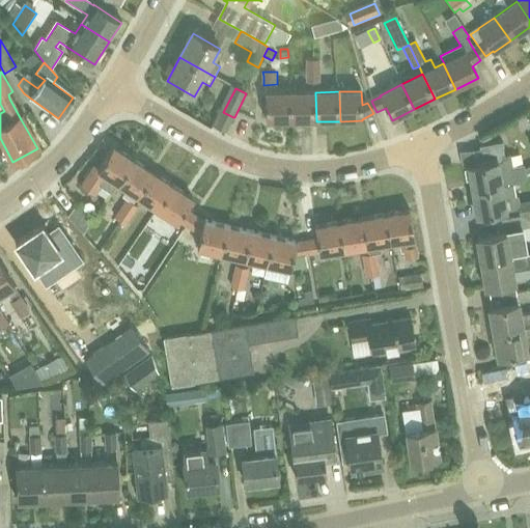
[(267,122),(294,122),(293,92),(266,93),(267,122)]
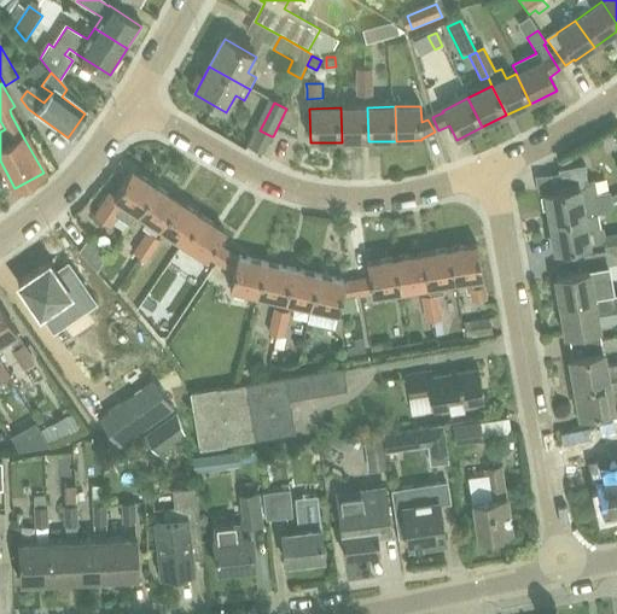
[(366,107),(341,107),(342,142),(368,141),(366,107)]
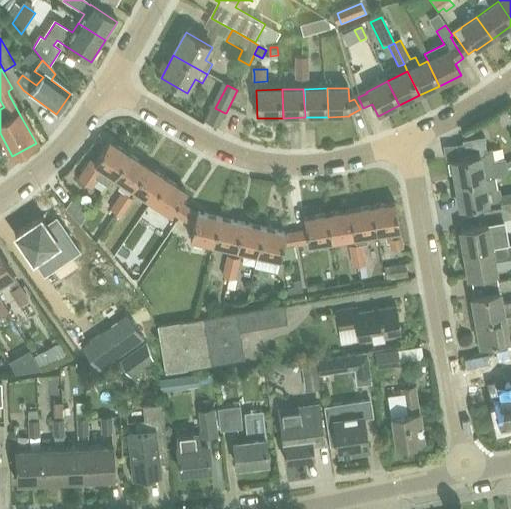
[(459,160),(451,161),(455,185),(496,178),(498,178),(510,172),(510,158),(502,162),(495,162),(493,151),(486,152),(484,139),(463,142),(464,145),(457,146),(459,160)]
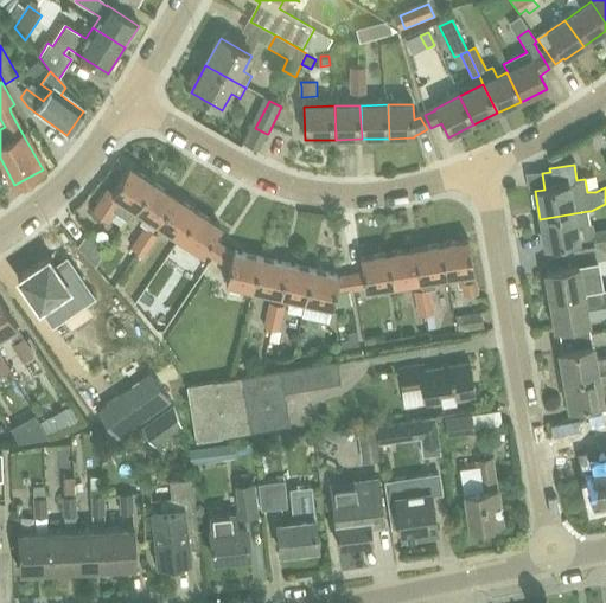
[(109,191),(94,213),(108,223),(115,213),(128,222),(135,211),(153,185),(129,170),(113,193),(109,191)]
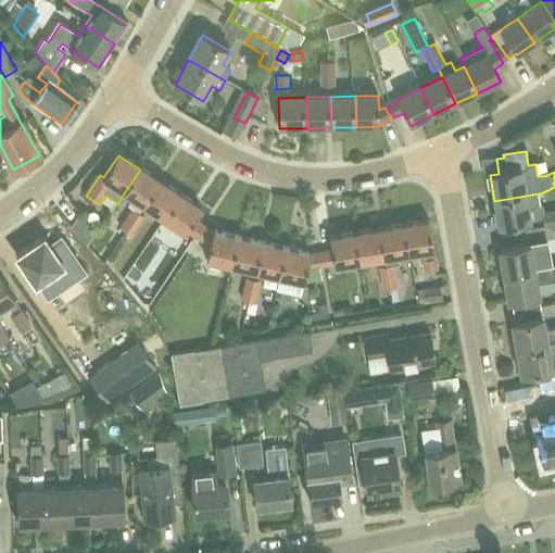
[(140,170),(124,193),(133,199),(144,206),(161,183),(140,170)]
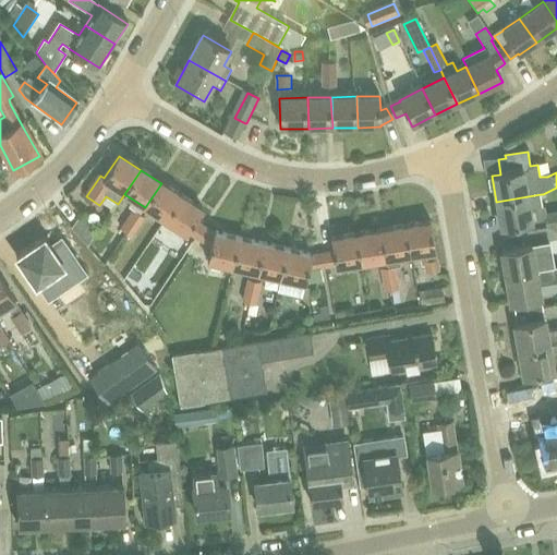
[(161,183),(145,207),(165,221),(181,196),(161,183)]
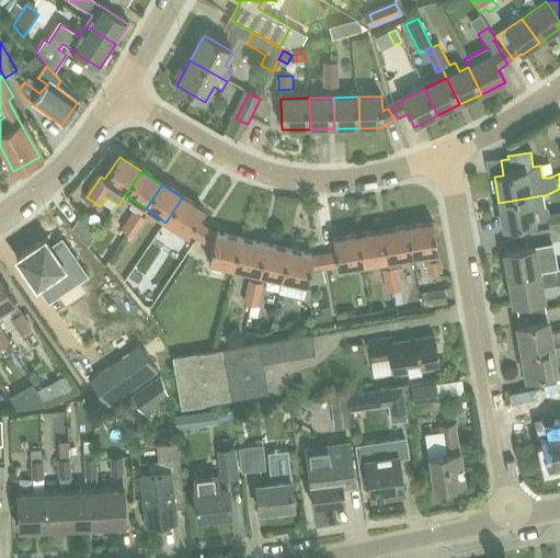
[(559,214),(550,217),(549,208),(546,209),(544,195),(499,203),(504,229),(540,224),(549,221),(551,230),(559,228),(559,214)]
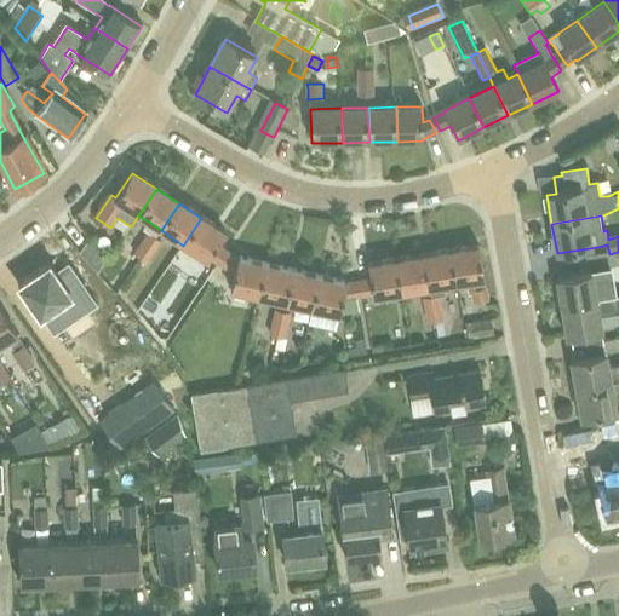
[(201,218),(183,246),(207,262),(208,260),(218,266),(227,253),(217,247),(225,235),(201,218)]
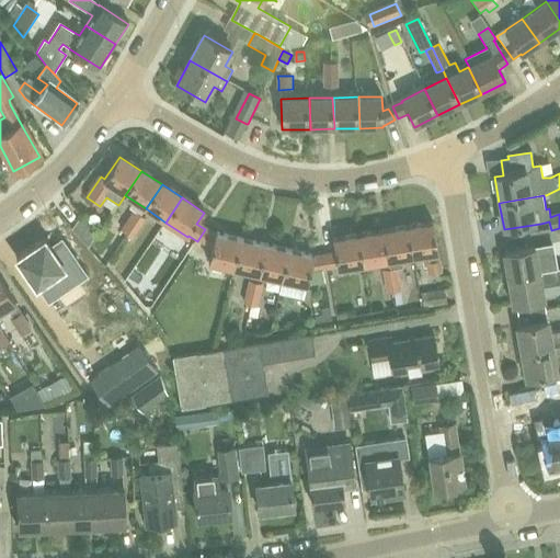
[(134,213),(122,232),(127,236),(140,217),(134,213)]
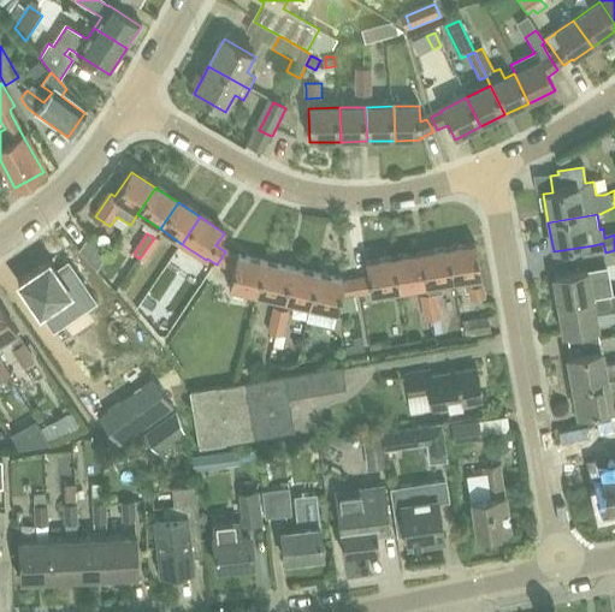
[(160,242),(154,238),(140,259),(147,263),(160,242)]
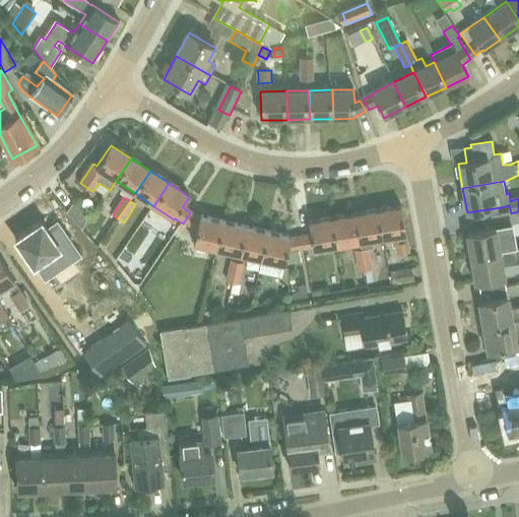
[(66,212),(81,230),(89,216),(73,203),(66,212)]
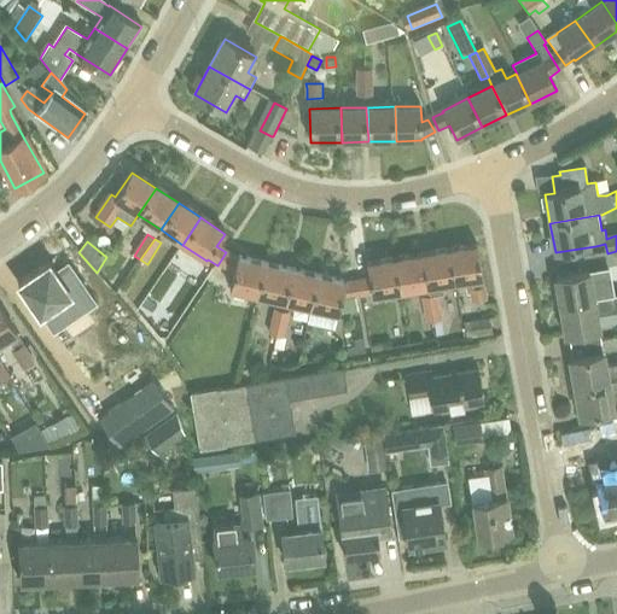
[(477,246),(449,251),(455,282),(469,281),(472,304),(488,302),(477,246)]
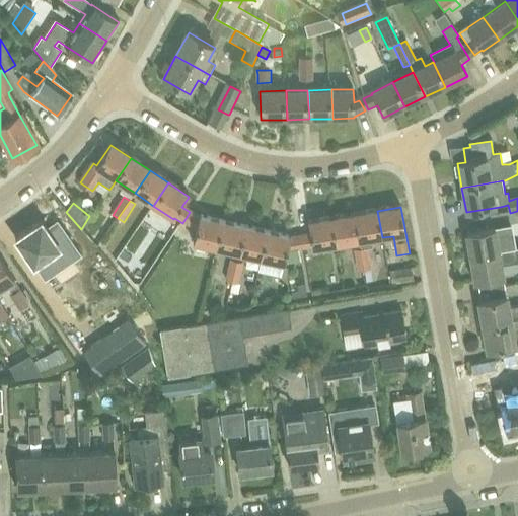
[(372,239),(382,237),(377,211),(356,215),(360,241),(362,249),(374,249),(372,239)]
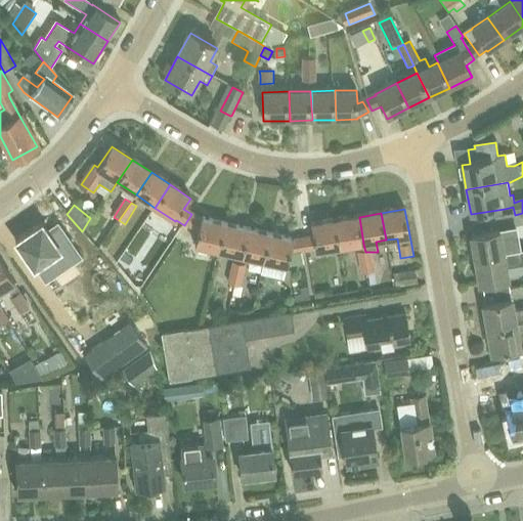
[(218,252),(224,225),(202,219),(201,220),(195,216),(187,227),(198,234),(195,247),(218,252)]
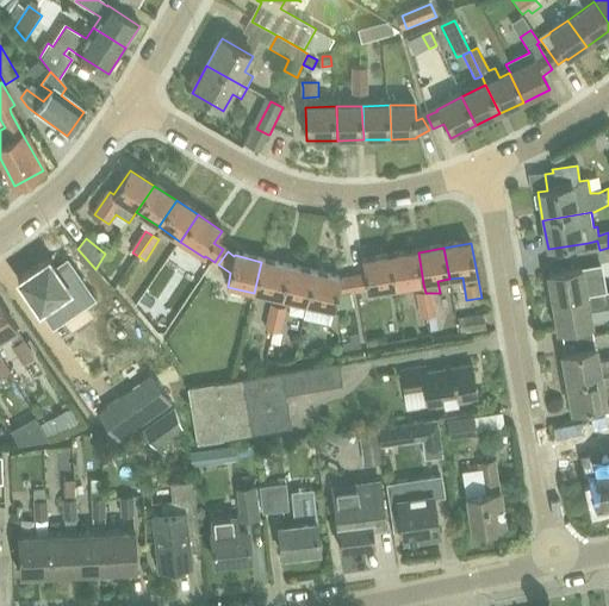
[(423,283),(418,252),(391,257),(397,288),(423,283)]
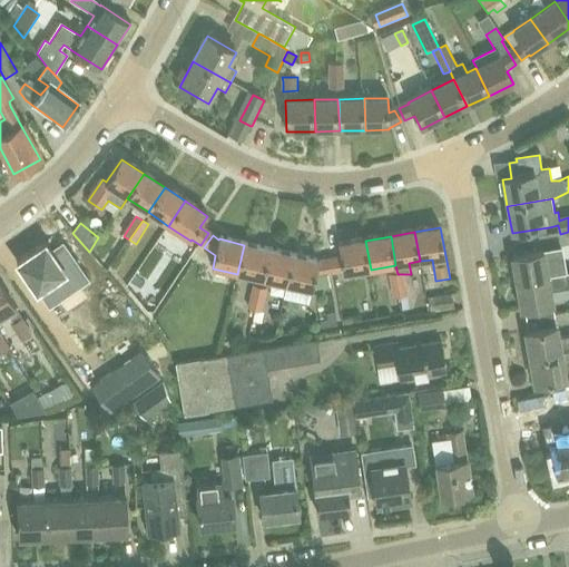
[(365,241),(339,245),(342,258),(331,261),(333,274),(344,273),(344,274),(371,270),(365,241)]
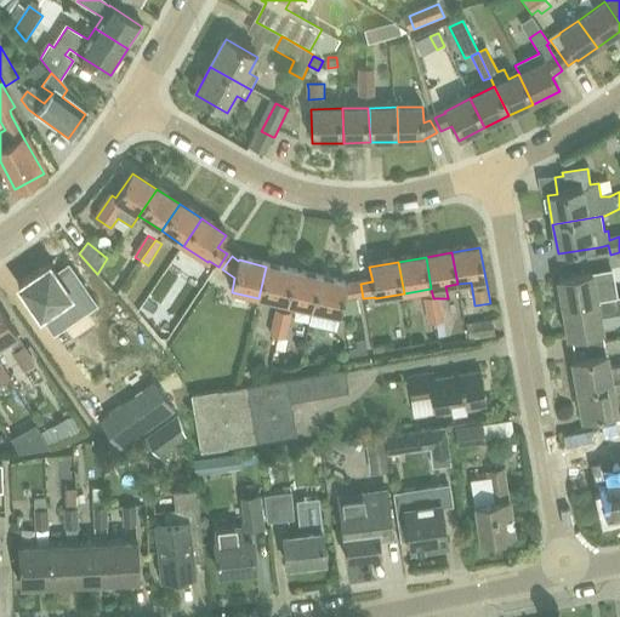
[(266,267),(259,298),(286,304),(294,273),(266,267)]
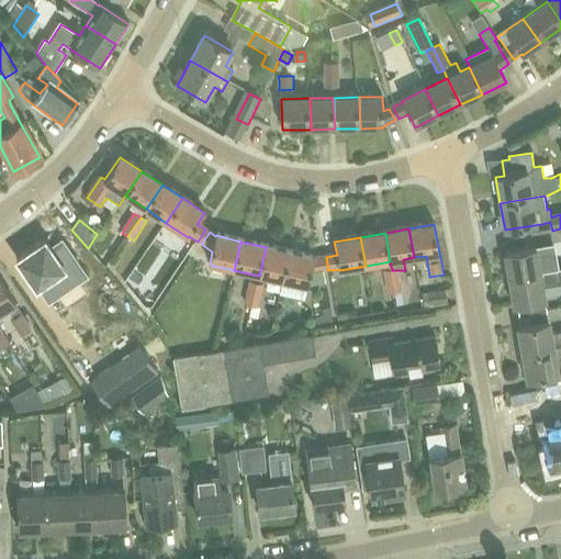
[(47,281),(60,301),(73,319),(88,306),(77,290),(45,243),(19,260),(36,288),(47,281)]
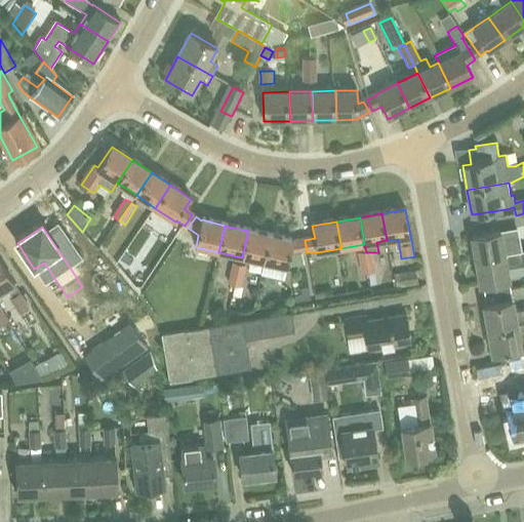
[(248,231),(242,257),(265,263),(271,236),(248,231)]
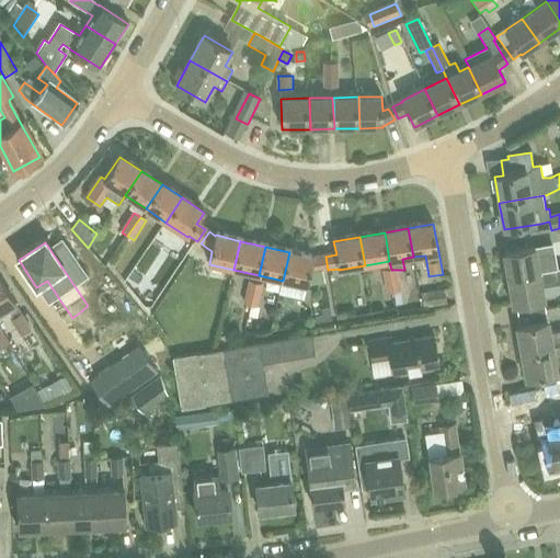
[(504,253),(510,280),(539,274),(535,248),(504,253)]
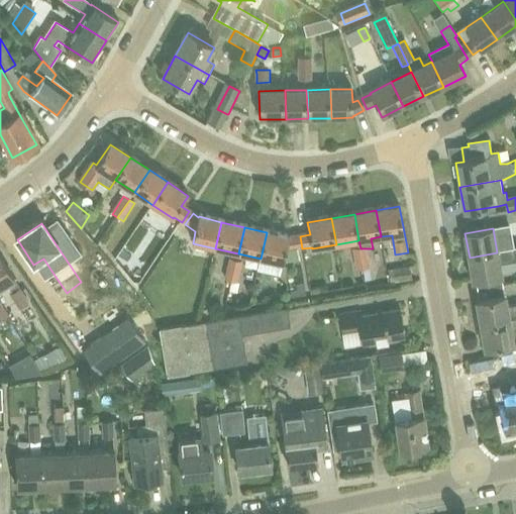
[(267,232),(261,259),(283,264),(286,251),(298,249),(296,237),(289,238),(290,237),(267,232)]
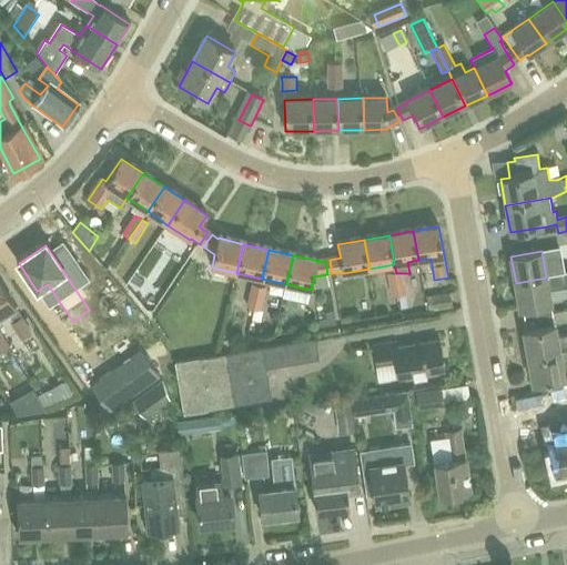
[(403,285),(401,273),(390,275),(392,288),(403,285)]
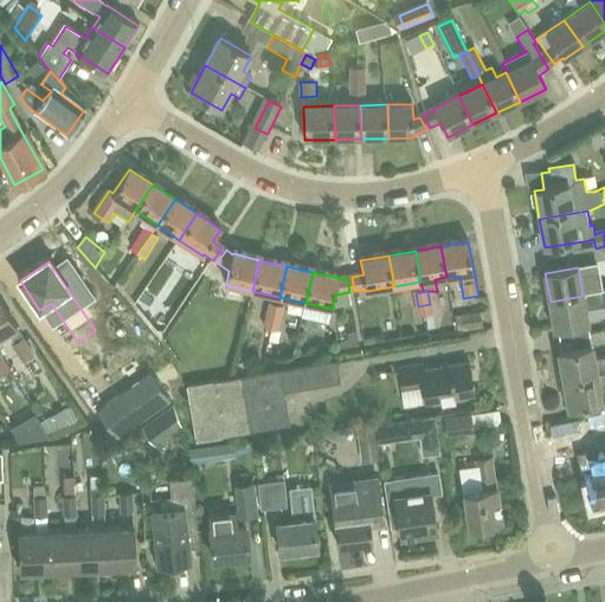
[(555,330),(559,329),(589,324),(585,310),(602,306),(602,308),(604,306),(604,291),(599,292),(583,296),(551,302),(555,330)]
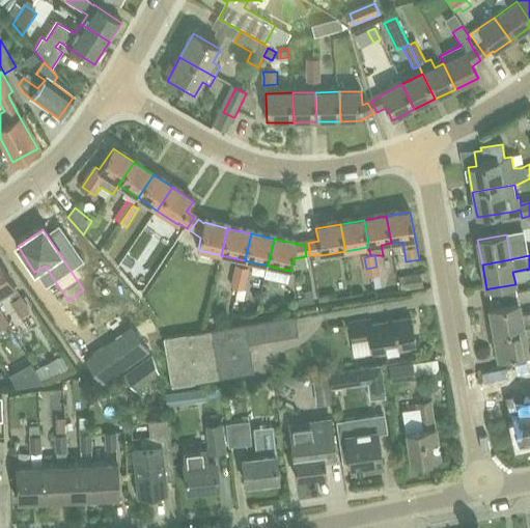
[(0,296),(15,288),(0,264),(0,296)]
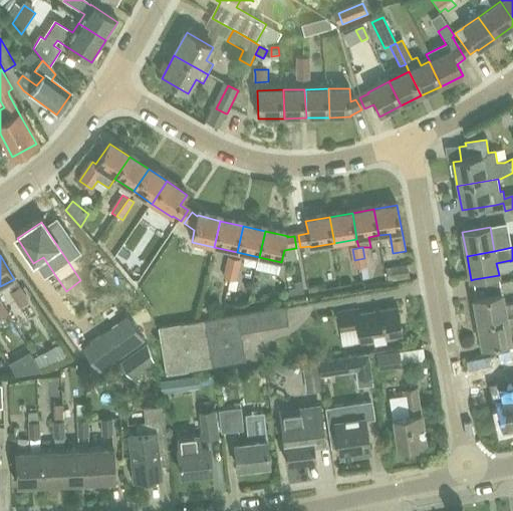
[(235,261),(228,259),(223,279),(229,281),(235,261)]
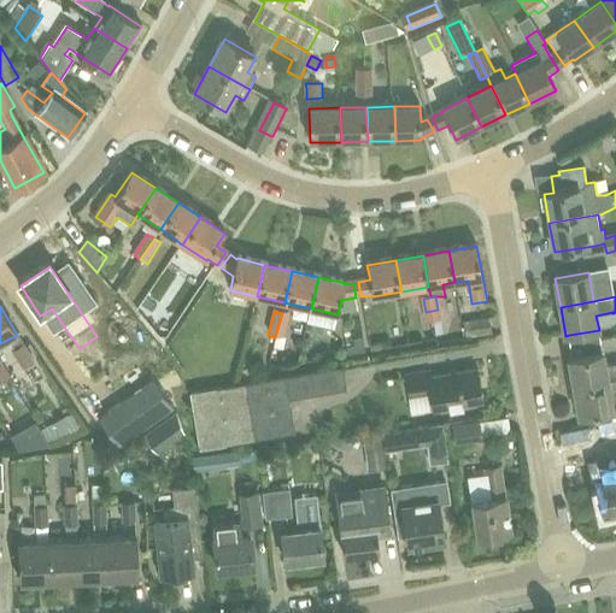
[(440,322),(439,311),(426,312),(428,324),(440,322)]
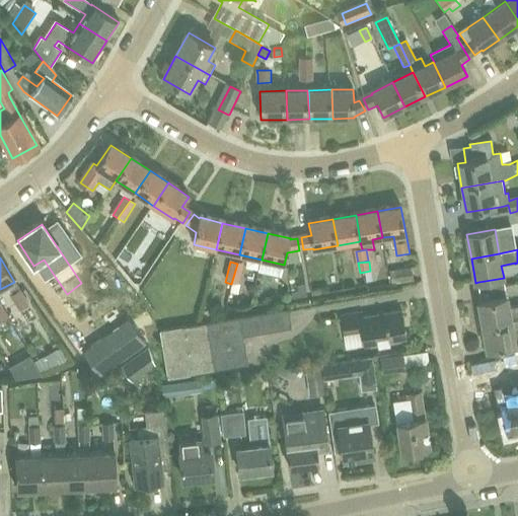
[(243,265),(237,263),(237,264),(232,284),(238,285),(243,265)]
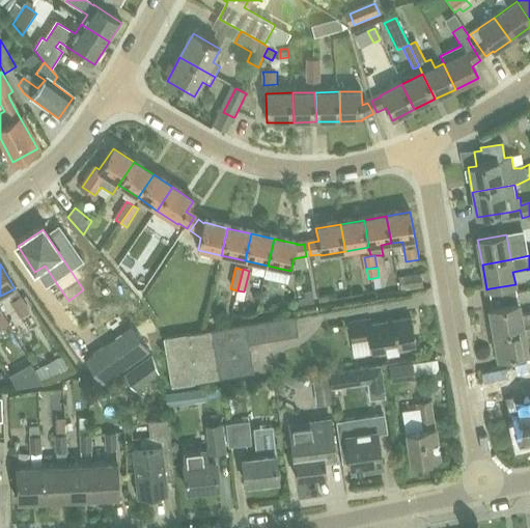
[(399,279),(400,287),(402,294),(423,289),(423,283),(421,276),(399,279)]
